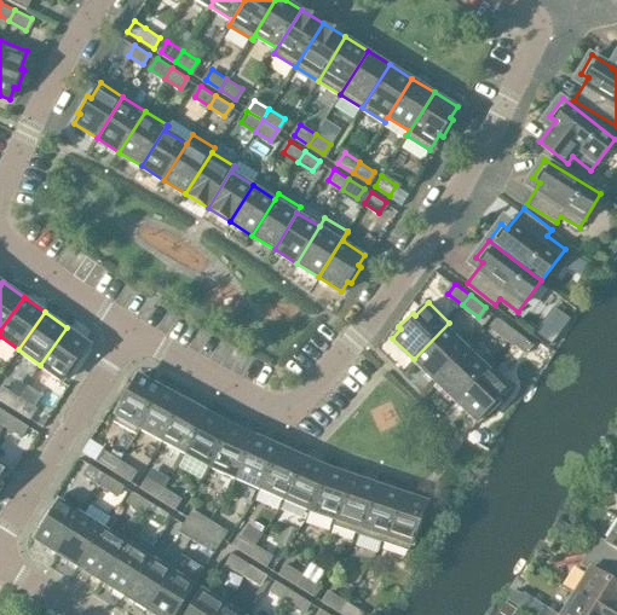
[(517,330),(501,319),(494,329),(509,340),(517,330)]
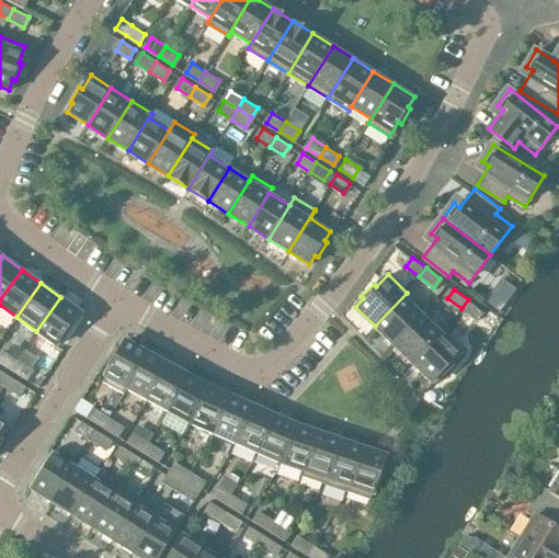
[(426,311),(425,310),(422,314),(405,297),(408,293),(407,293),(375,326),(394,344),(426,311)]
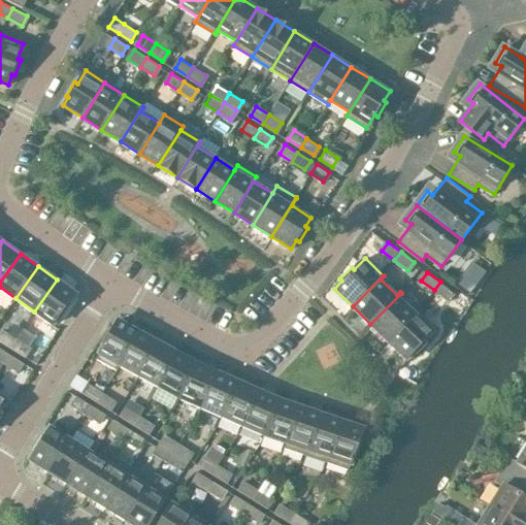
[(34,312),(53,325),(59,316),(62,317),(71,303),(69,302),(75,293),(57,280),(34,312)]
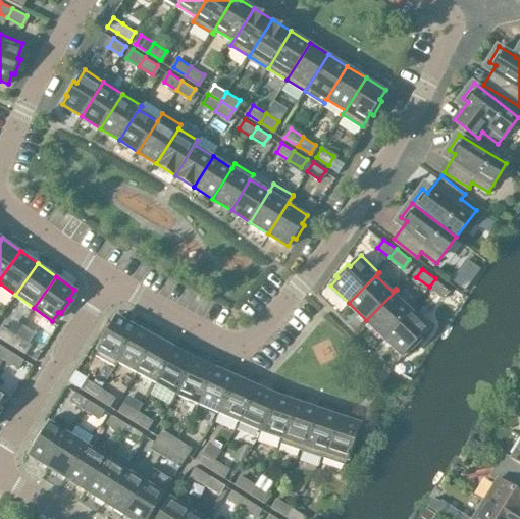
[(442,297),(448,289),(435,278),(429,287),(442,297)]
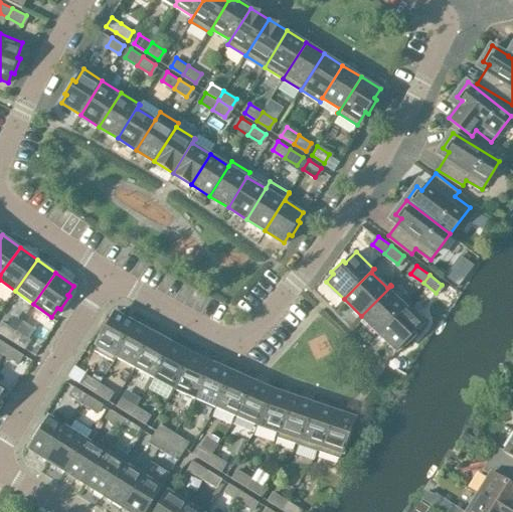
[(408,302),(391,286),(361,316),(378,333),(408,302)]
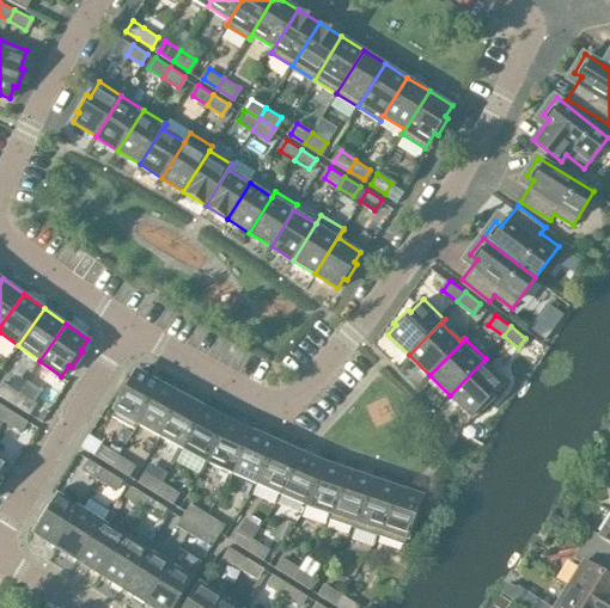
[(450,395),(471,416),(480,406),(483,409),(496,395),(494,393),(507,379),(486,358),(450,395)]
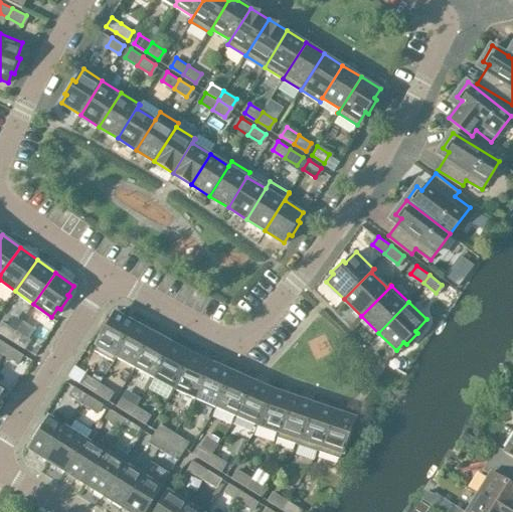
[(135,322),(115,311),(110,321),(107,320),(100,334),(102,335),(95,349),(114,360),(135,322)]
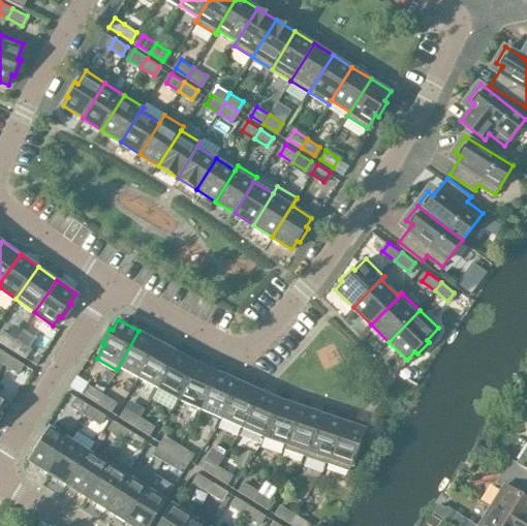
[(17,338),(4,331),(0,337),(0,340),(11,347),(17,338)]
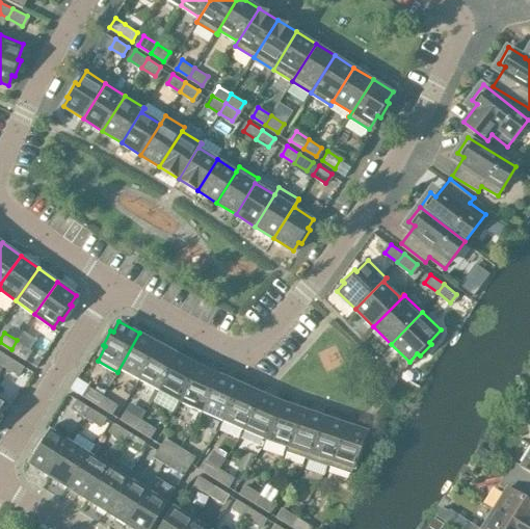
[(159,344),(139,333),(117,372),(118,372),(121,368),(140,378),(159,344)]
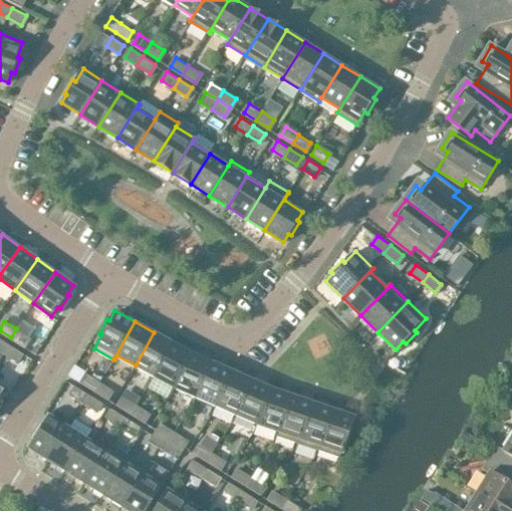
[(11,337),(23,345),(29,336),(16,328),(11,337)]
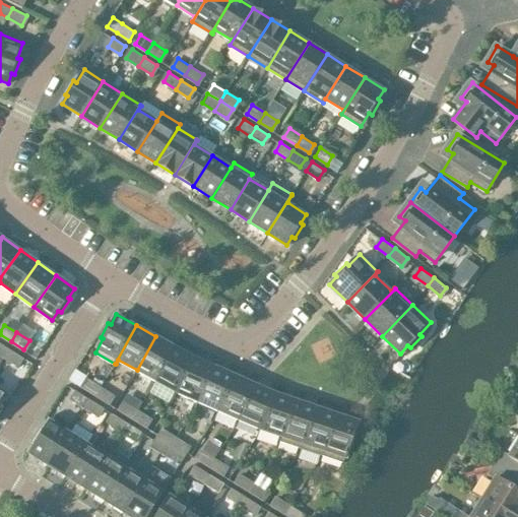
[(175,346),(155,336),(137,370),(156,380),(175,346)]
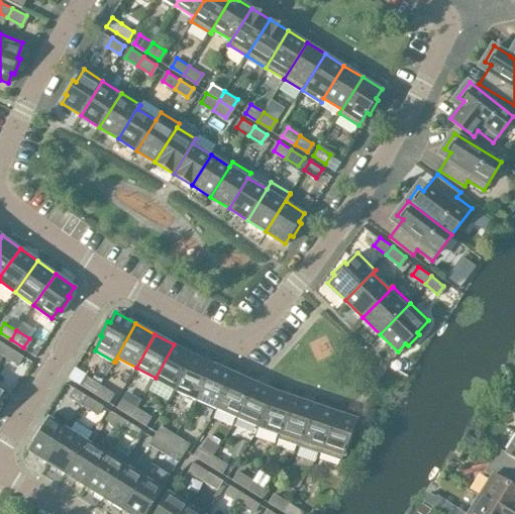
[(10,346),(0,339),(0,351),(4,354),(10,346)]
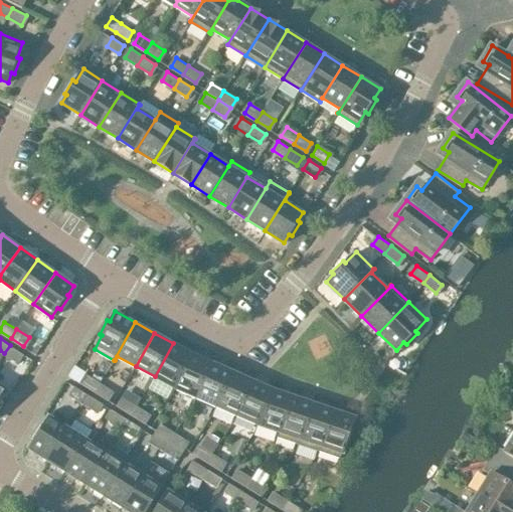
[(191,353),(173,343),(155,376),(175,387),(191,353)]
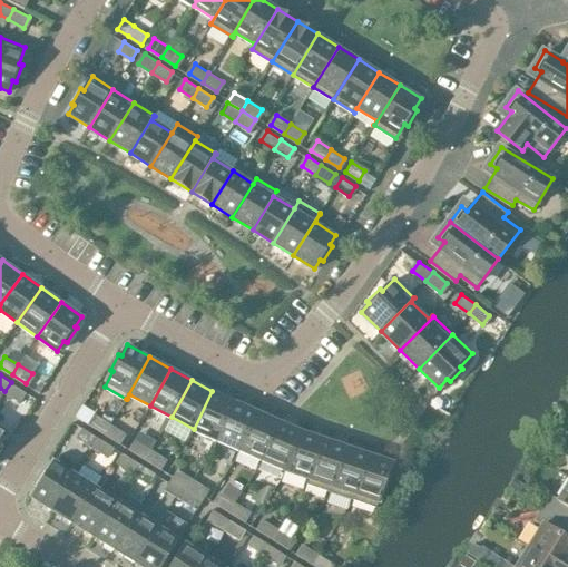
[(25,390),(11,382),(5,391),(18,400),(25,390)]
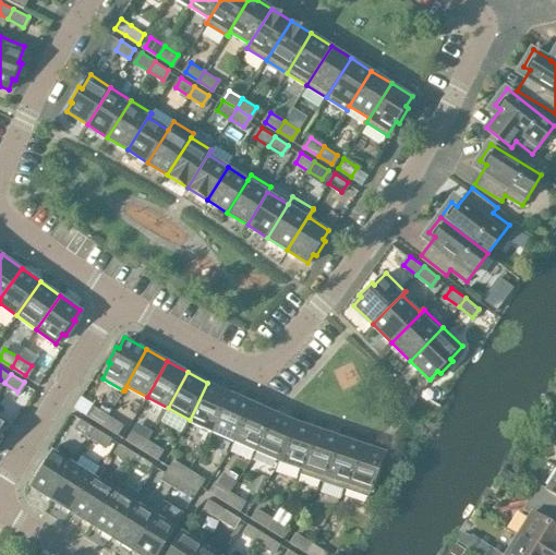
[(229,393),(207,383),(190,420),(213,431),(229,393)]
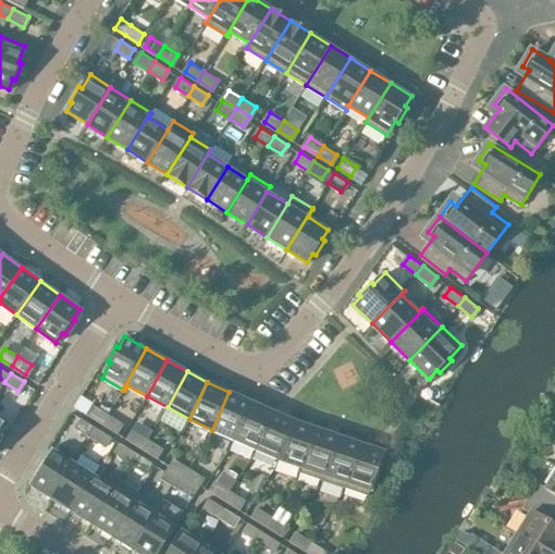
[(250,402),(229,392),(212,430),(234,439),(250,402)]
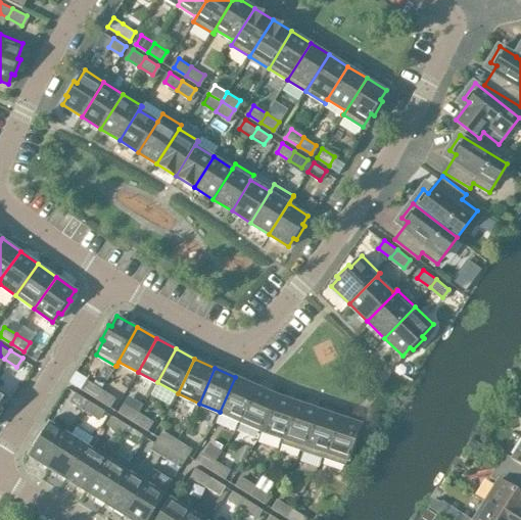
[(255,385),(235,377),(220,412),(240,421),(255,385)]
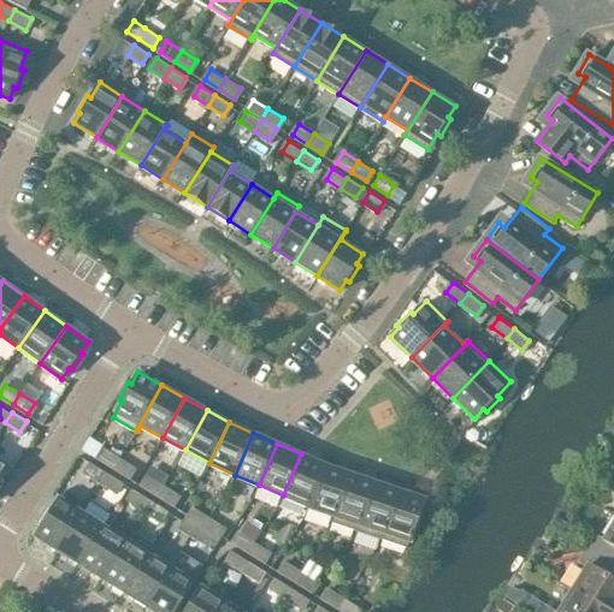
[(120,457),(105,447),(99,458),(113,467),(120,457)]
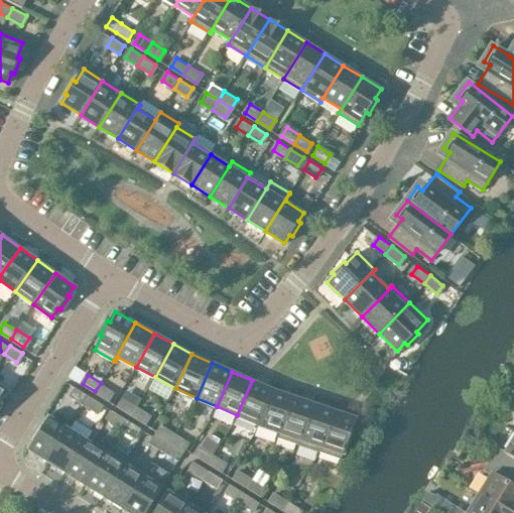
[(272,389),(252,380),(237,415),(258,424),(272,389)]
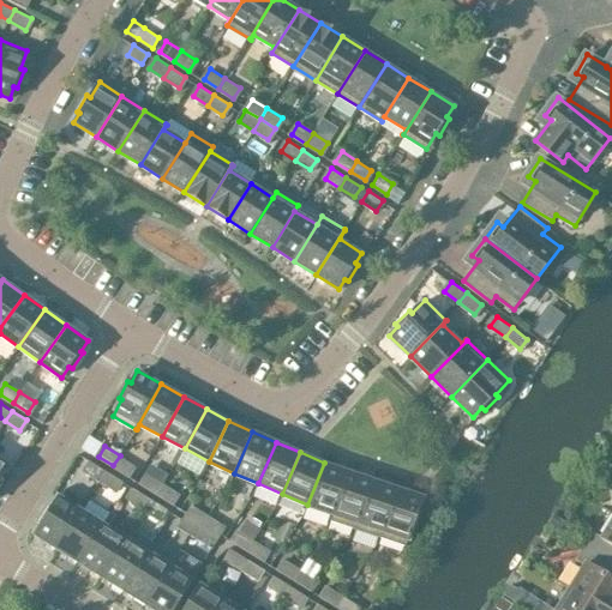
[(113,465),(127,475),(135,464),(120,456),(113,465)]
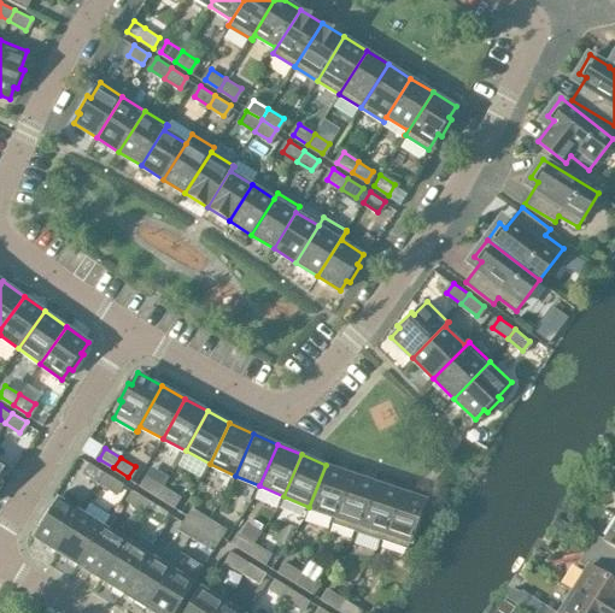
[(107,472),(92,464),(86,473),(100,483),(107,472)]
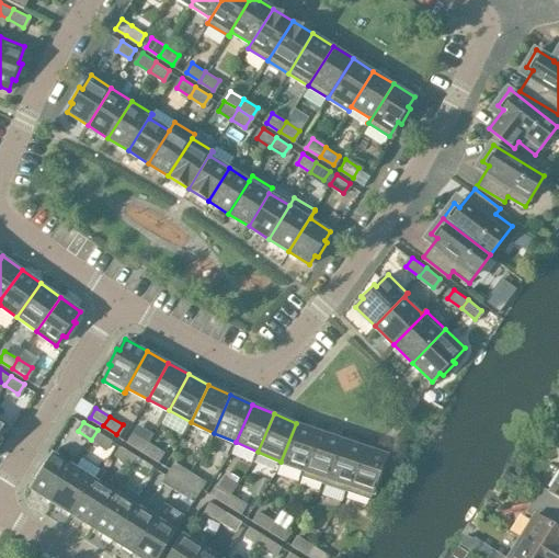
[(318,431),(296,423),(281,462),(304,470),(301,475),(303,476),(318,431)]
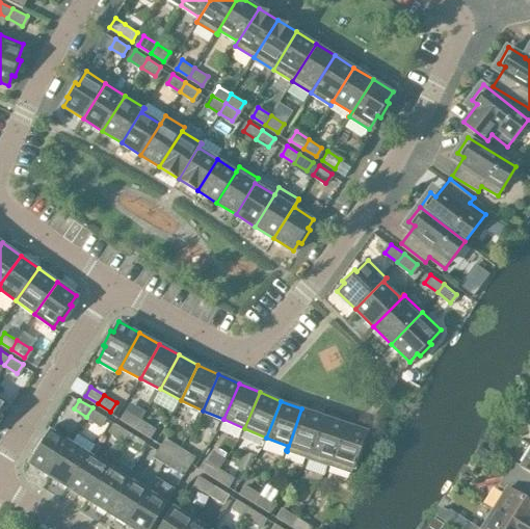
[(86,417),(100,425),(105,416),(93,407),(86,417)]
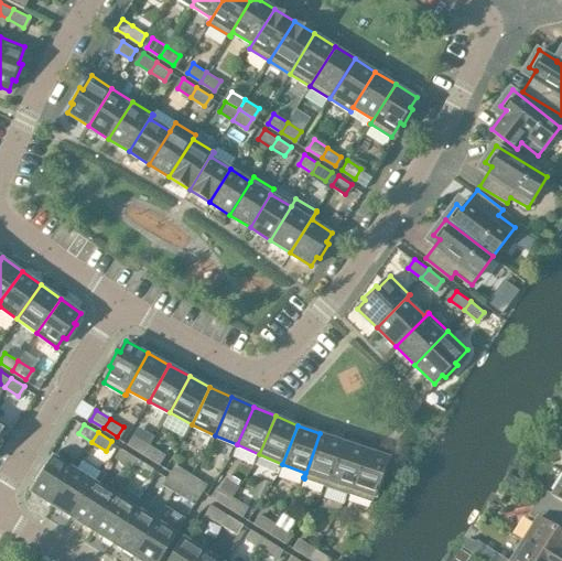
[(343,441),(320,433),(304,478),(327,486),(343,441)]
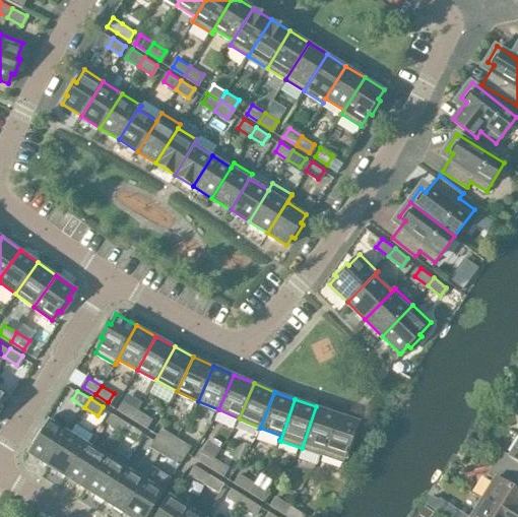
[(138,409),(126,401),(120,410),(133,417),(138,409)]
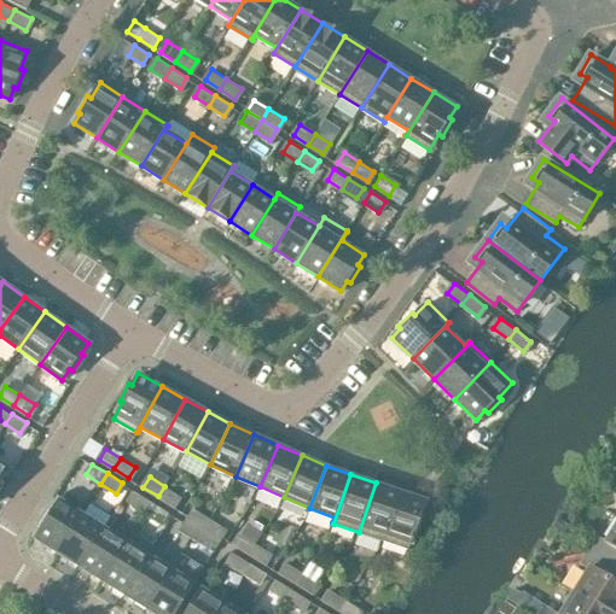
[(400,491),(376,483),(359,532),(383,541),(400,491)]
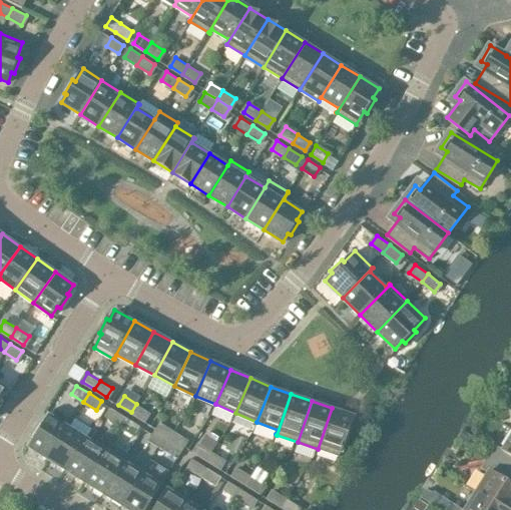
[(131,412),(143,420),(149,411),(136,404),(131,412)]
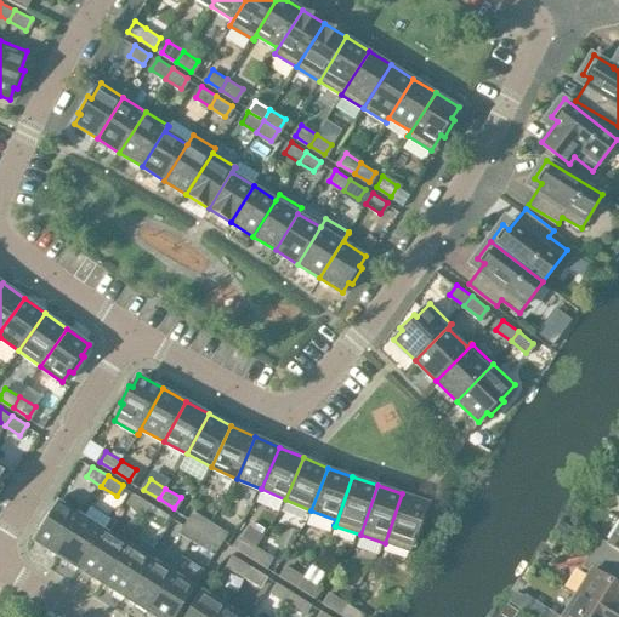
[(87,508),(64,493),(60,502),(52,513),(50,510),(39,527),(43,529),(35,541),(58,554),(87,508)]
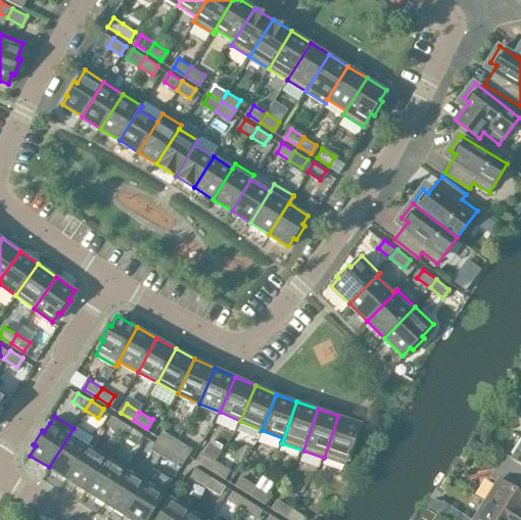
[(324,458),(345,465),(350,450),(353,451),(359,435),(357,434),(360,423),(338,416),(324,458)]
